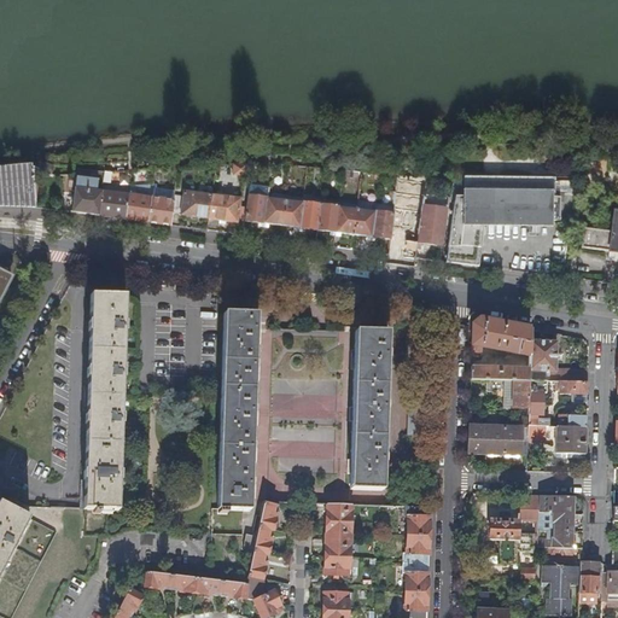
[(0,205),(35,207),(41,170),(28,165),(0,167),(0,205)]
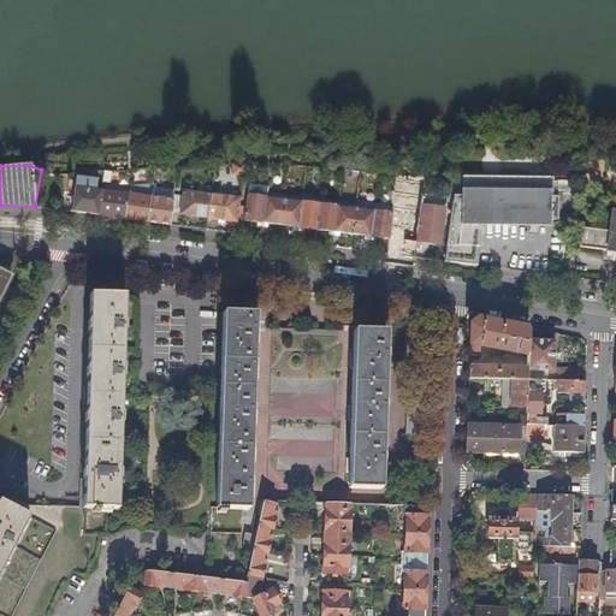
[(150,197),(152,188),(155,169),(131,170),(130,185),(148,185),(146,196),(150,197)]
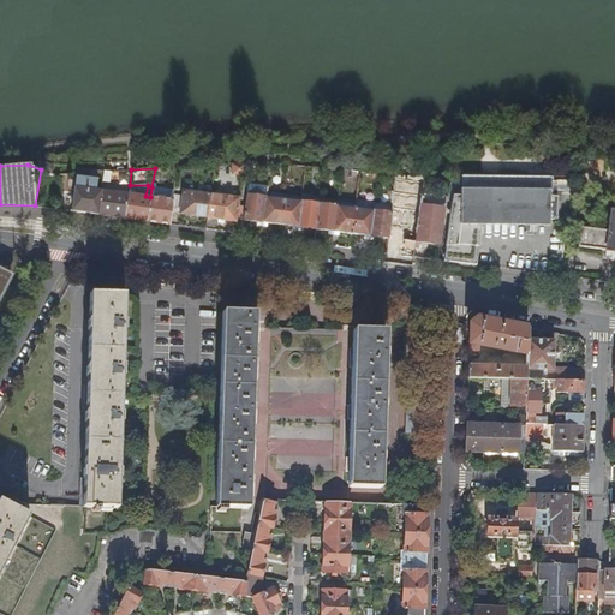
[(416,242),(423,195),(425,177),(398,174),(393,206),(388,238),(387,254),(413,257),(416,242)]
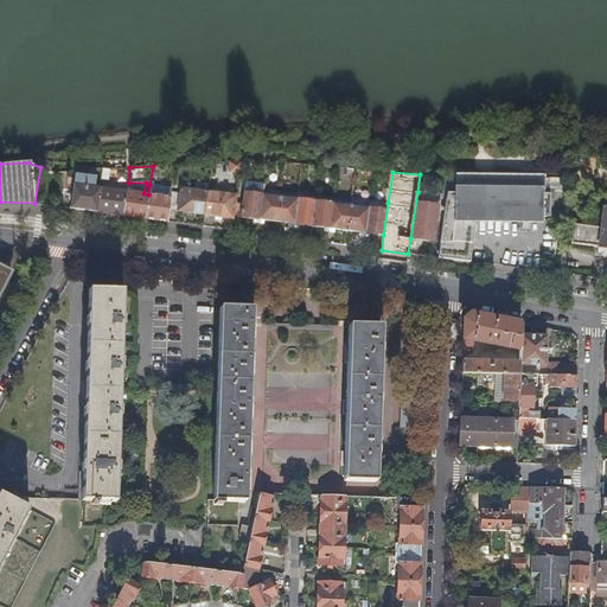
[(71,208),(97,211),(100,187),(101,185),(95,185),(96,177),(76,174),(71,208)]
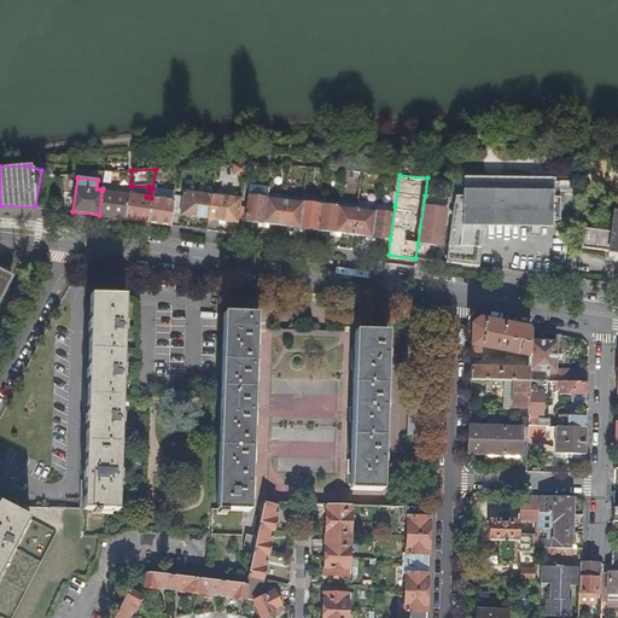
[(465,187),(465,196),(555,197),(557,178),(535,178),(465,178),(465,187)]
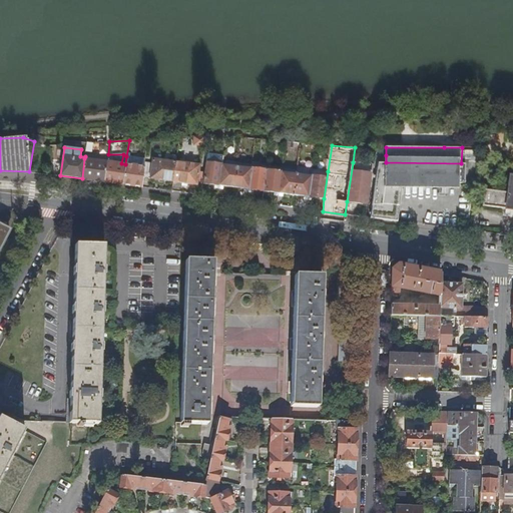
[(479,147),(462,147),(461,163),(466,163),(477,164),(479,147)]
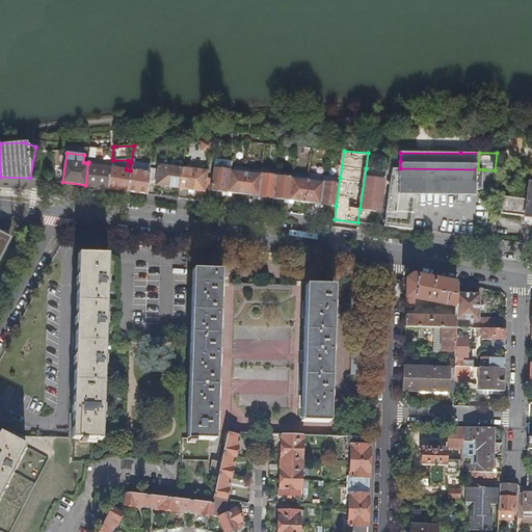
[(112,162),(88,159),(88,162),(87,164),(111,167),(112,162)]
